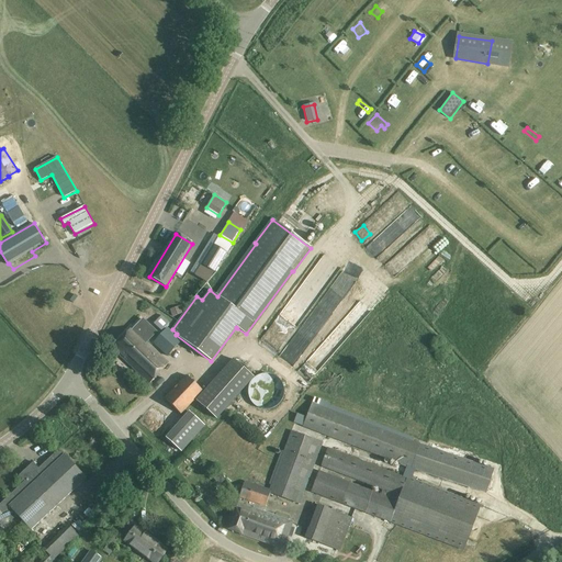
[(233,244),(233,243),(220,235),(214,245),(201,265),(214,273),(227,254),(233,244)]
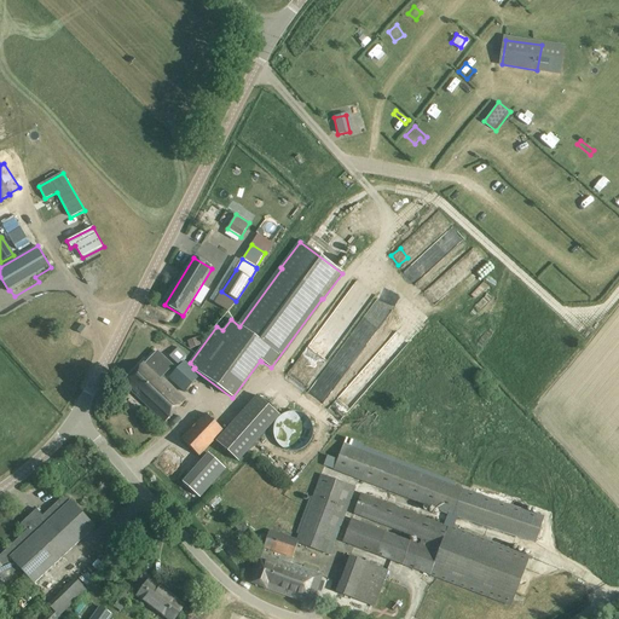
[(214,304),(229,312),(236,301),(221,291),(214,304)]
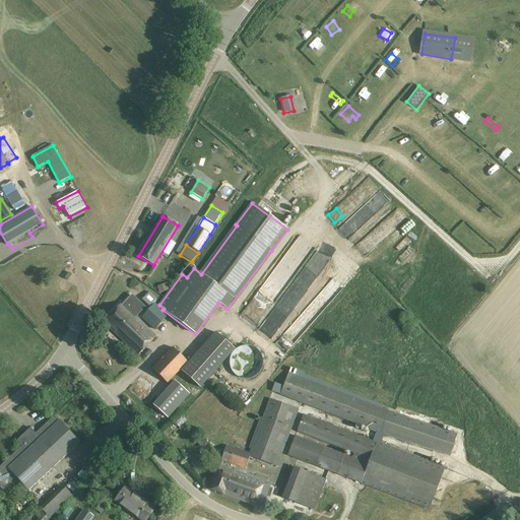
[(156,285),(158,293),(168,289),(166,283),(156,285)]
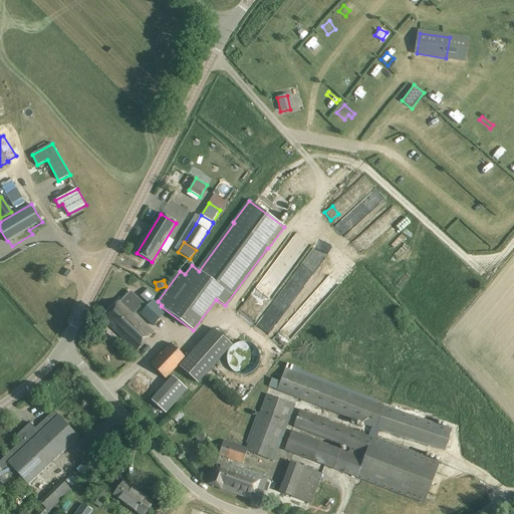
[(148,288),(140,296),(147,303),(154,295),(148,288)]
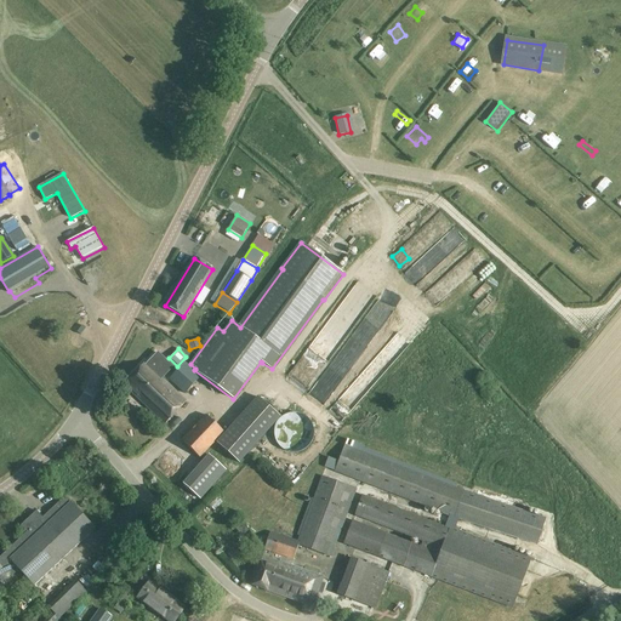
[(146,363),(124,385),(165,425),(187,403),(146,363)]
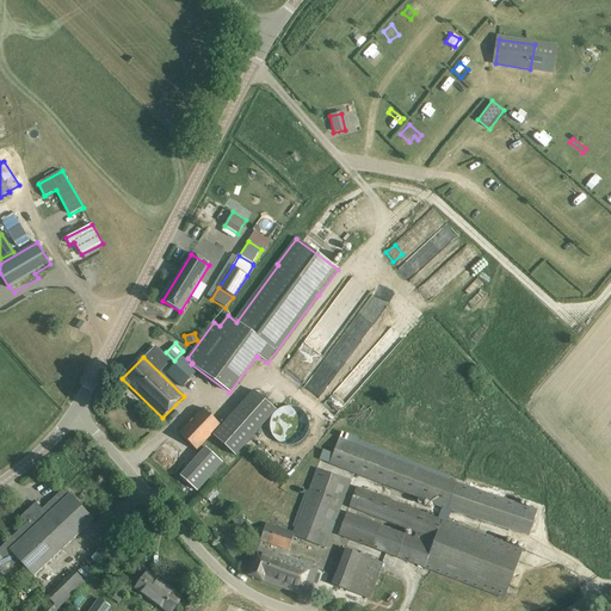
[(197,370),(181,357),(167,375),(183,388),(197,370)]
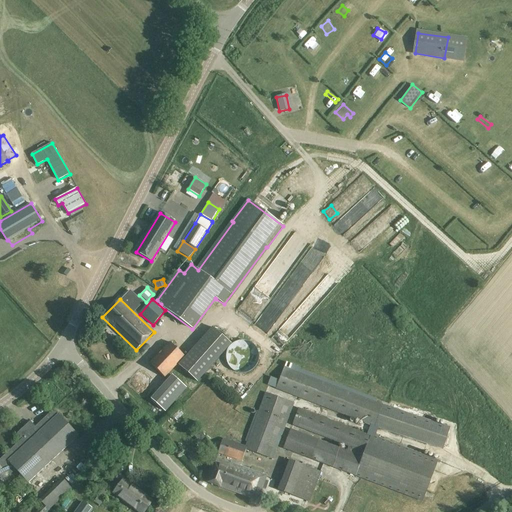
[(178,367),(197,384),(227,351),(227,352),(227,353),(226,354),(226,356),(226,358),(226,360),(227,361),(227,362),(228,364),(228,365),(229,366),(229,367),(230,368),(231,369),(233,370),(235,371),(236,372),(237,373),(239,373),(241,373),(243,373),(245,373),(247,373),(248,372),(250,372),(252,370),(254,369),(255,368),(256,366),(257,364),(258,363),(258,362),(259,361),(259,360),(259,358),(259,357),(259,355),(259,354),(258,352),(258,351),(257,349),(256,348),(256,347),(254,346),(254,345),(253,344),(251,343),(249,342),(247,341),(245,341),(243,341),(241,341),(238,341),(237,342),(235,343),(233,344),(231,346),(213,329),(178,367)]
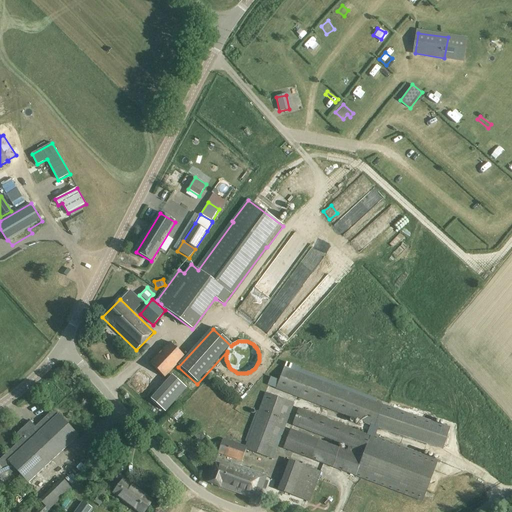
[(150,363),(166,378),(185,357),(170,342),(150,363)]
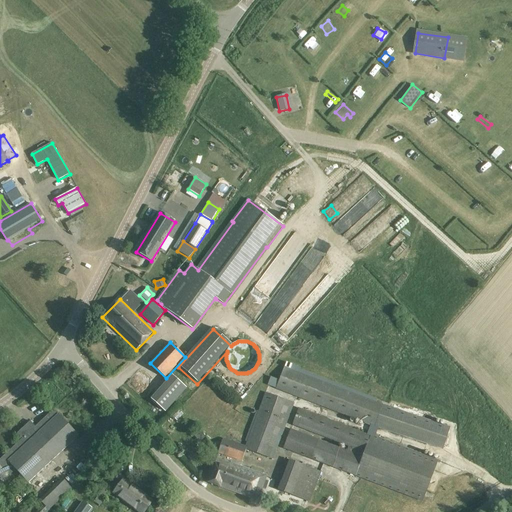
[(270,378),(267,386),(276,389),(276,390),(370,426),(367,434),(299,409),(293,426),(348,447),(347,451),(291,430),(283,449),(421,502),(437,461),(375,437),(378,429),(443,451),(451,429),(290,370),(292,365),(286,363),(284,368),(279,381),(270,378)]
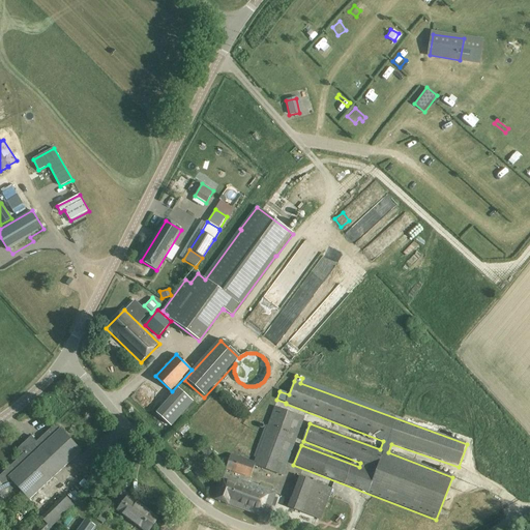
[(178,388),(156,413),(171,427),(193,402),(178,388)]
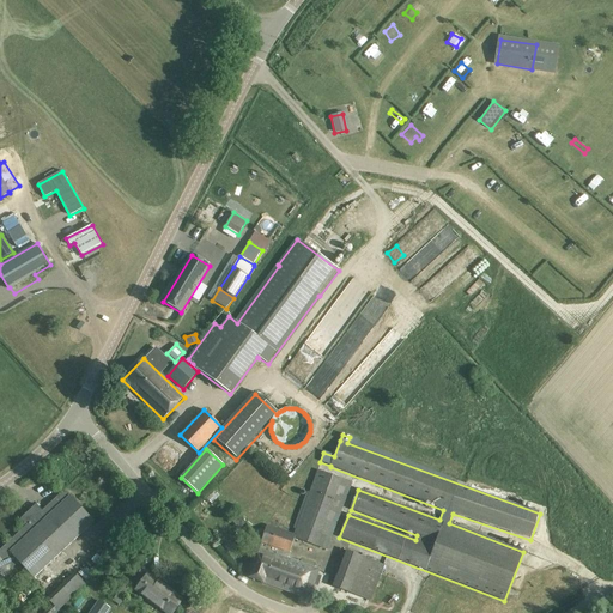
[(260,544),(290,553),(295,538),(326,550),(352,483),(319,471),(293,534),(266,526),(260,544)]
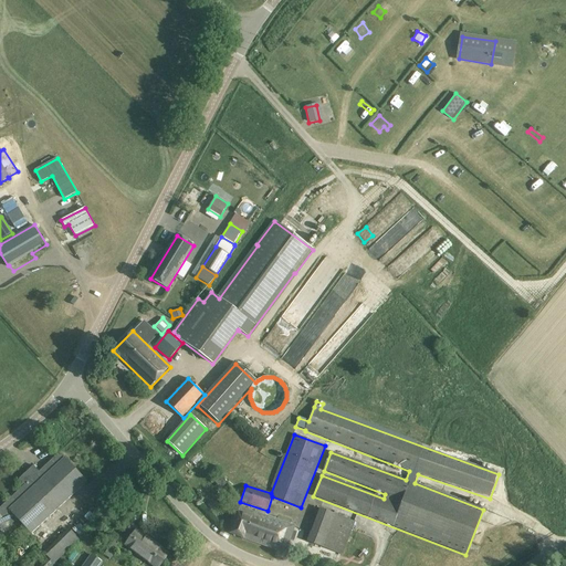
[(4,505),(18,520),(31,535),(87,482),(64,458),(60,453),(40,472),(33,467),(20,480),(24,485),(4,505)]
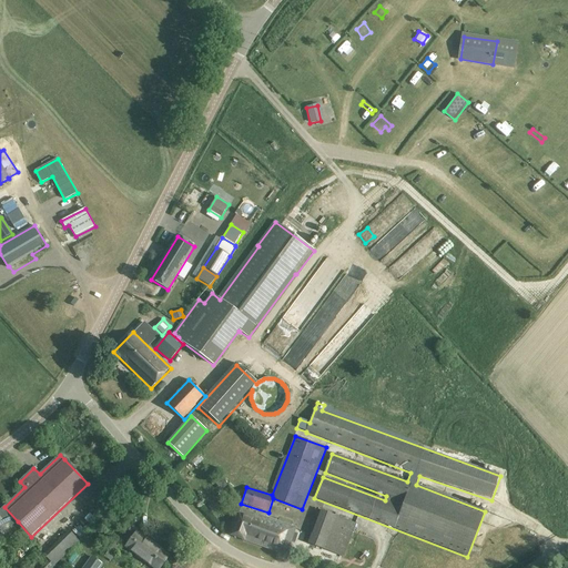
[(196,468),(204,460),(199,456),(191,464),(196,468)]
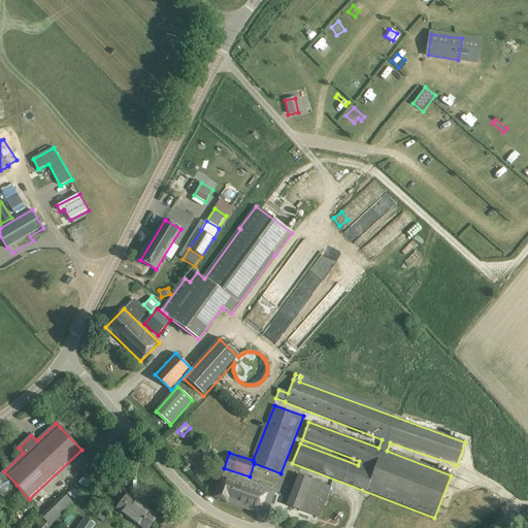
[(0,492),(4,496),(17,485),(4,471),(0,474),(0,492)]
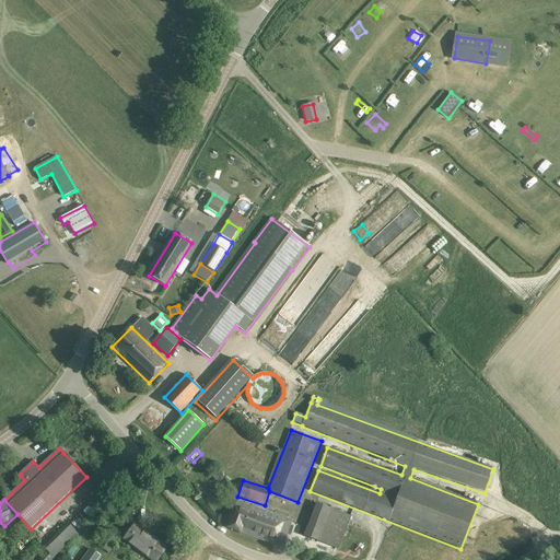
[(228,528),(252,536),(261,511),(237,502),(228,528)]
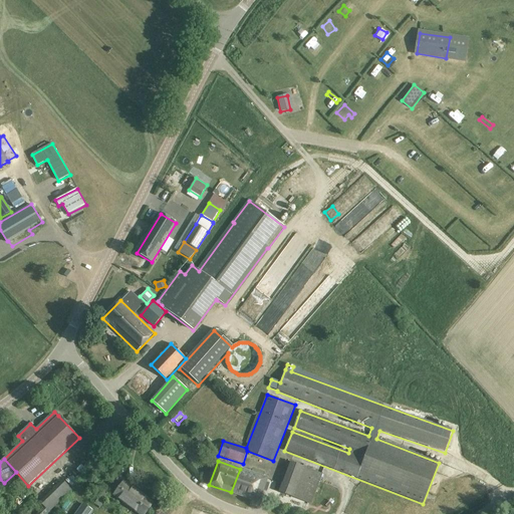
[(311,504),(323,474),(290,462),(279,492),(311,504)]
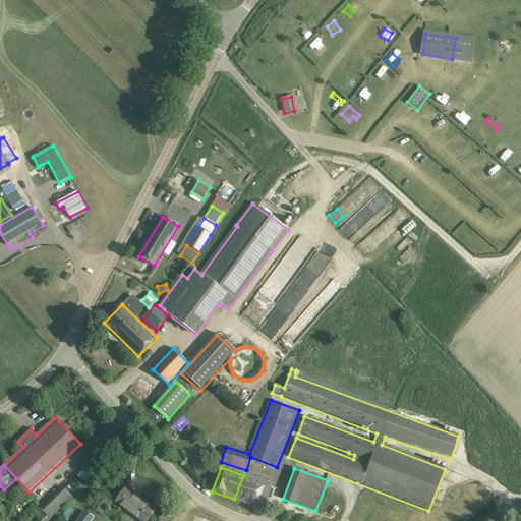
[(271,485),(243,475),(234,499),(263,509),(271,485)]
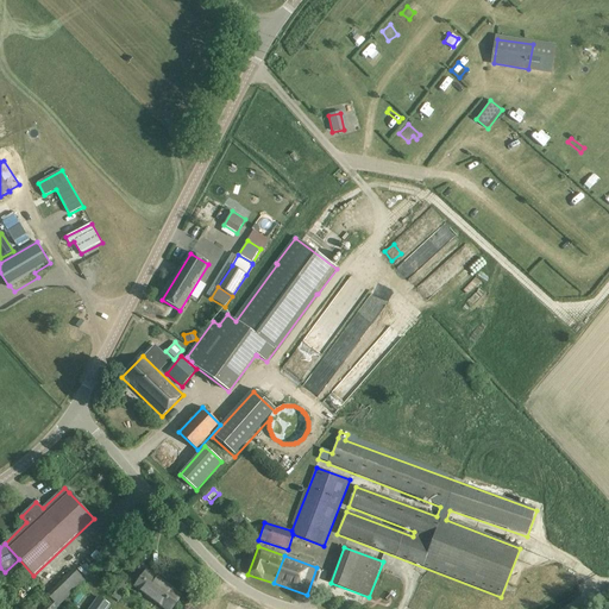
[(164,608),(173,608),(182,596),(148,570),(135,588),(164,608)]
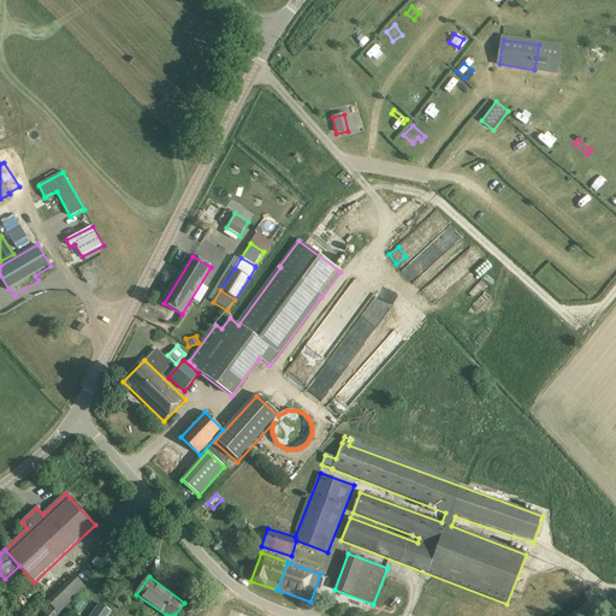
[(59,615),(87,590),(75,578),(47,604),(52,610),(46,615),(59,615)]
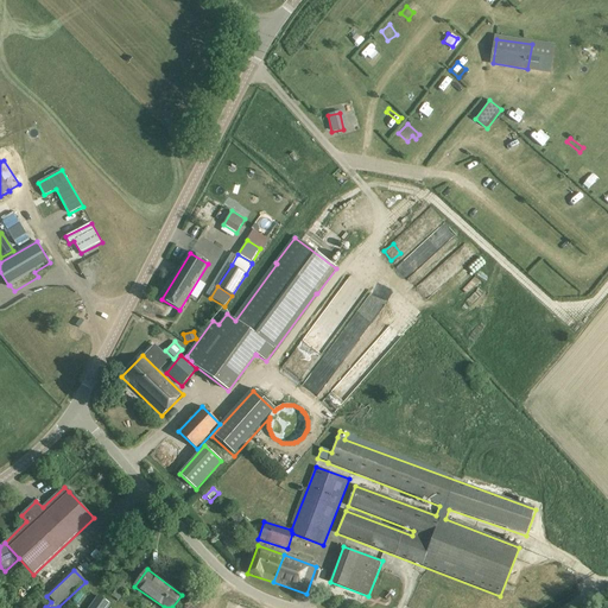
[(107,607),(111,605),(99,596),(89,607),(107,607)]
